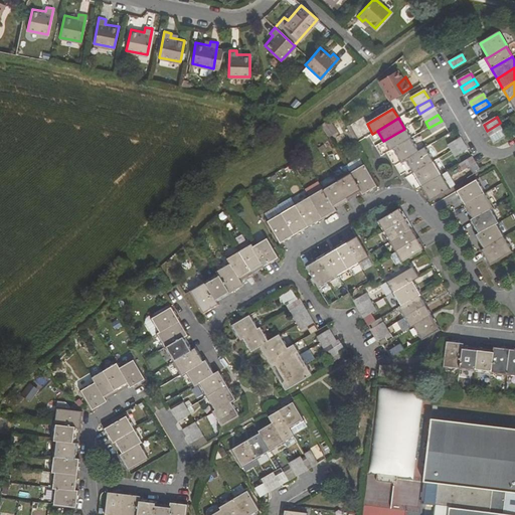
[(442,121),(428,128),(433,134),(445,126),(442,121)]
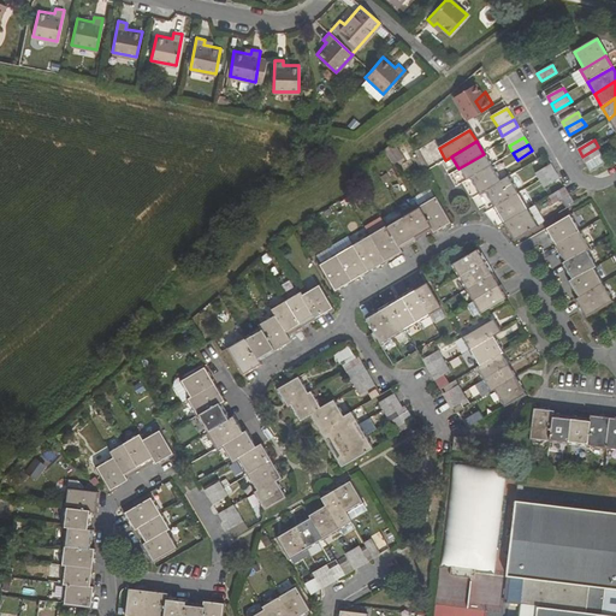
[(398,146),(386,150),(392,163),(404,158),(398,146)]
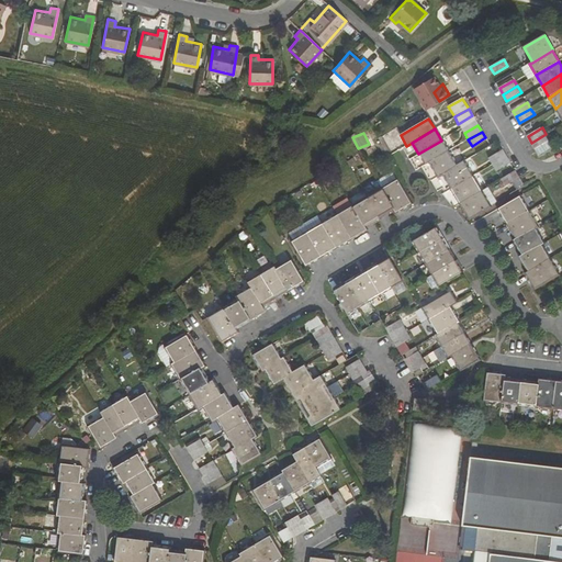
[(549,141),(546,134),(531,143),(535,149),(549,141)]
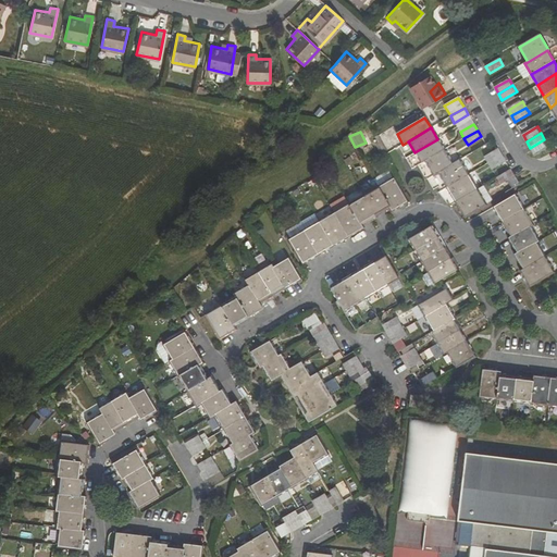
[(437,139),(415,152),(421,163),(424,161),(444,150),(437,139)]
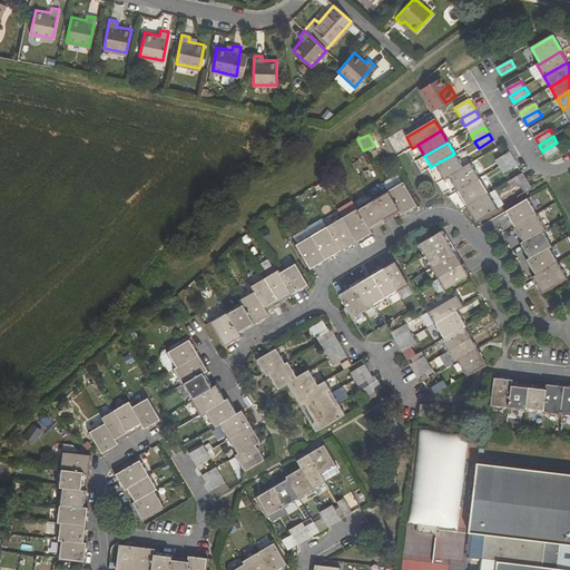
[(513,159),(510,153),(495,160),(500,167),(513,159)]
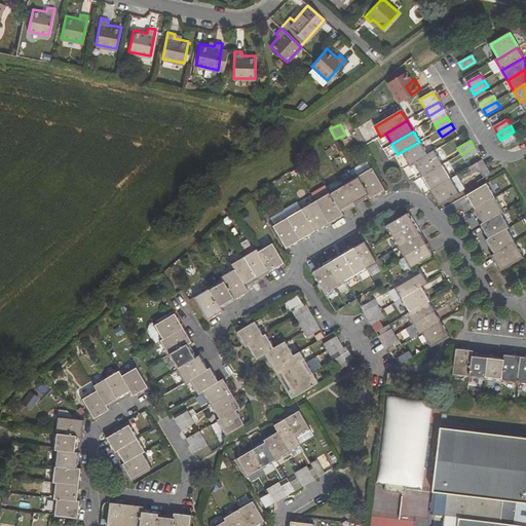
[(419,142),(401,152),(409,166),(414,163),(427,156),(419,142)]
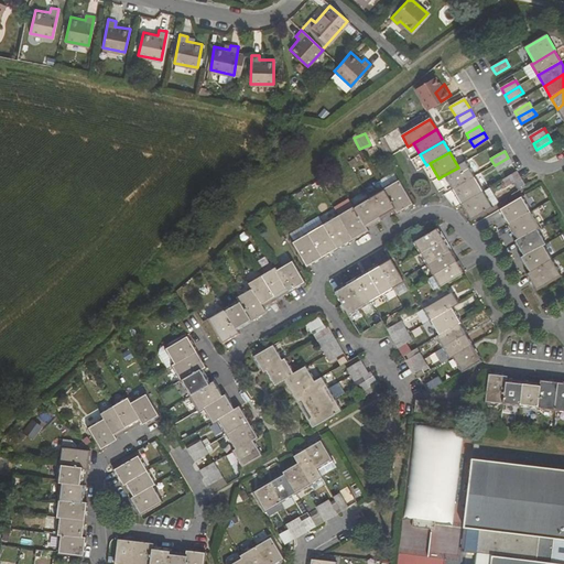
[(508,158),(495,165),(498,173),(512,164),(508,158)]
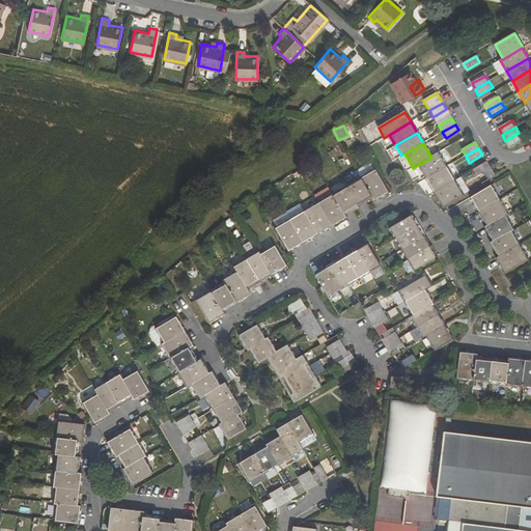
[(431,158),(418,165),(426,179),(447,166),(439,152),(431,158)]
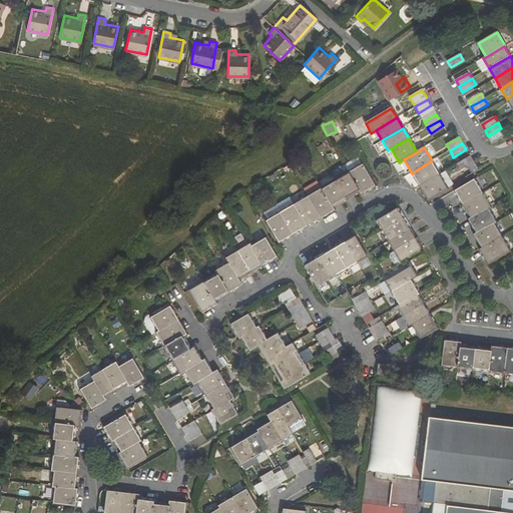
[(470,156),(457,164),(461,170),(474,162),(470,156)]
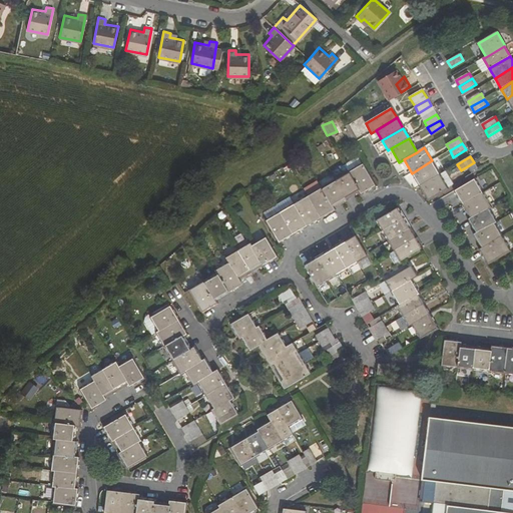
[(432,160),(412,173),(419,186),(440,174),(432,160)]
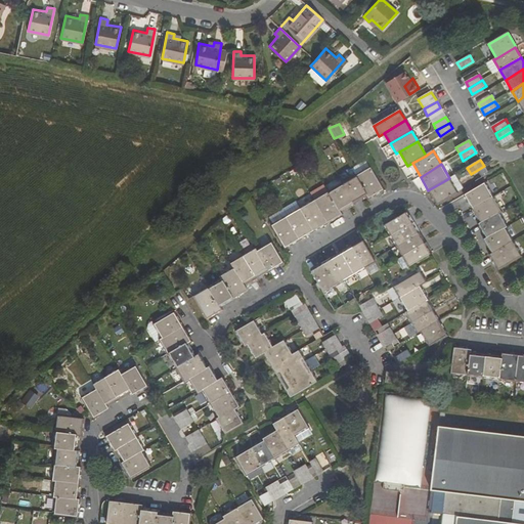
[(370,168),(355,177),(366,195),(368,199),(383,190),(370,168)]
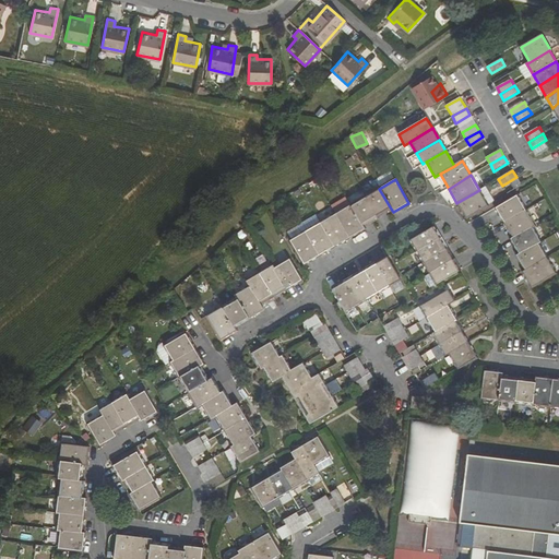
[(486,186),(479,190),(488,204),(495,201),(486,186)]
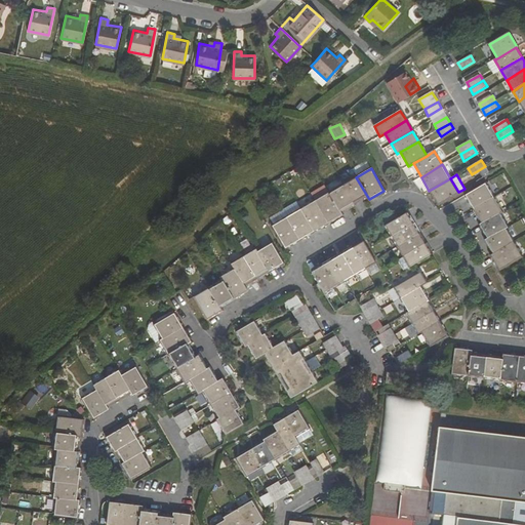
[(356,177),(342,186),(353,204),(367,196),(356,177)]
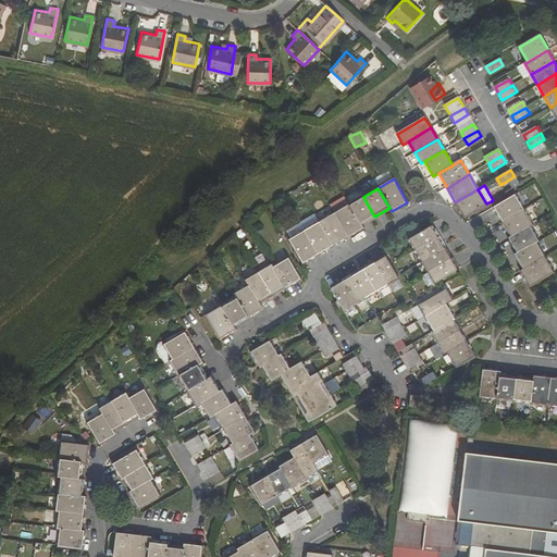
[(478,189),(455,202),(465,218),(486,203),(478,189)]
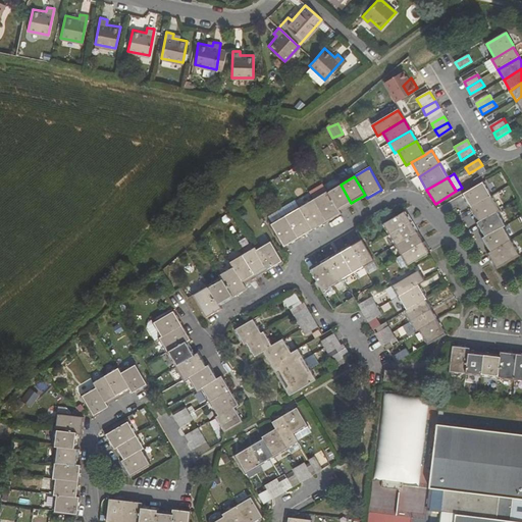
[(464,195),(472,209),(492,198),(483,183),(464,195)]
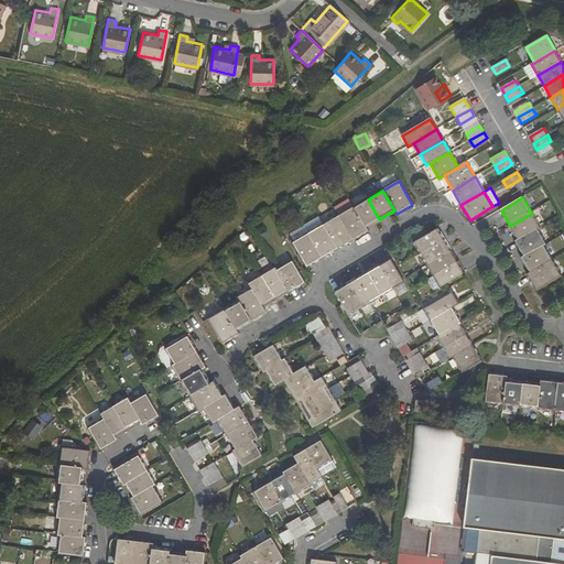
[(368,199),(353,208),(365,229),(379,219),(368,199)]
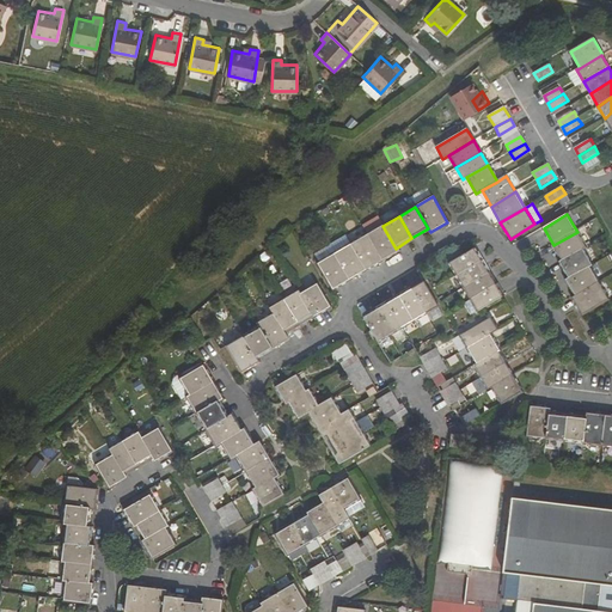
[(366,236),(381,262),(397,252),(396,249),(383,226),(366,236)]
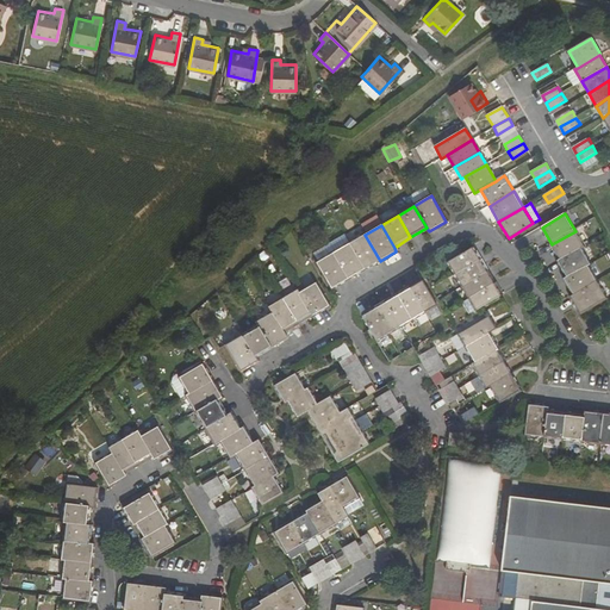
[(539,244),(547,242),(541,228),(533,231),(539,244)]
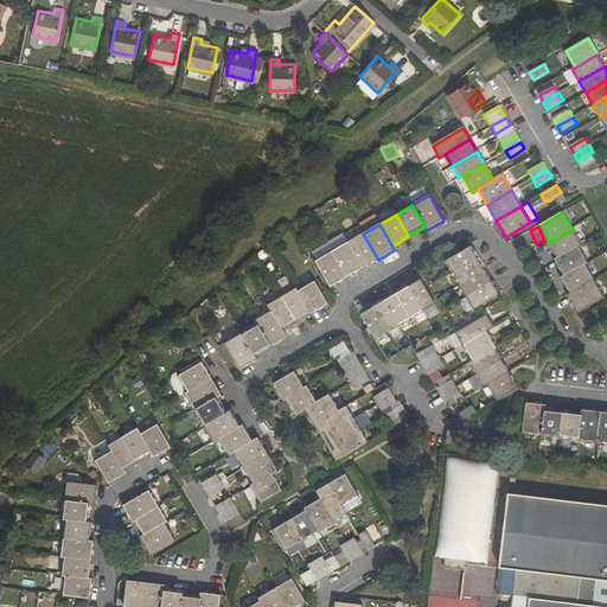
[(549,243),(558,259),(579,247),(581,246),(573,230),(549,243)]
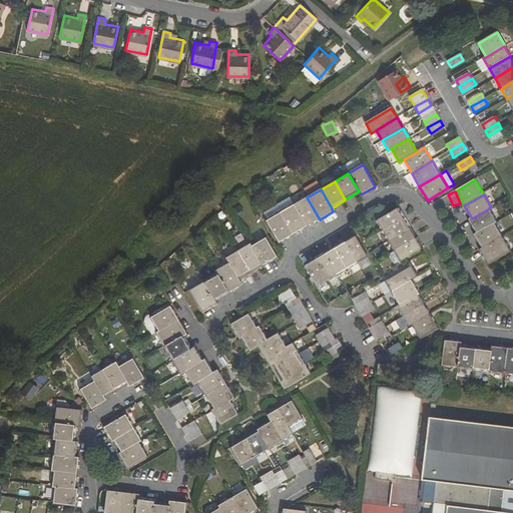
[(294,205),(306,227),(320,219),(307,197),(294,205)]
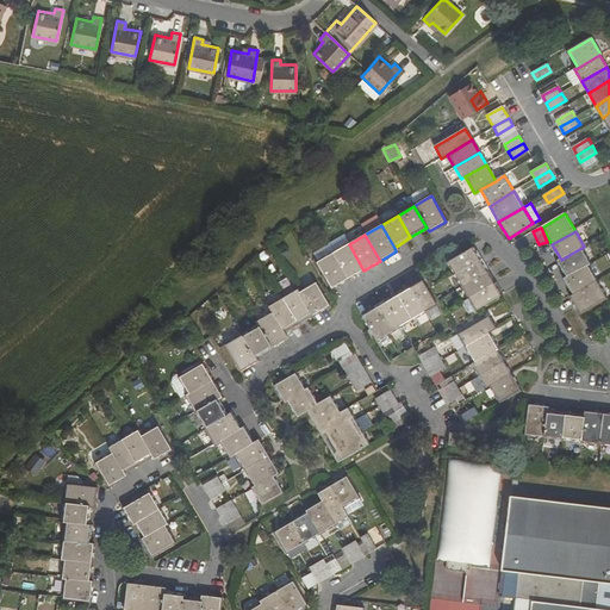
[(332,254),(348,280),(363,271),(349,244),(332,254)]
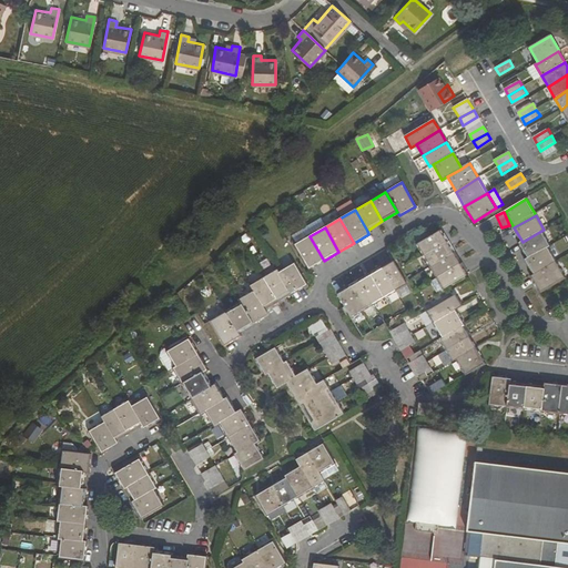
[(528,259),(548,247),(550,246),(541,231),(523,242),(519,244),(528,259)]
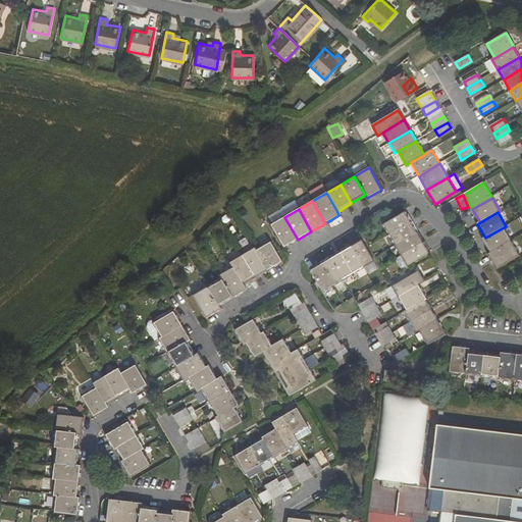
[(405,213),(384,224),(390,235),(411,222),(405,213)]
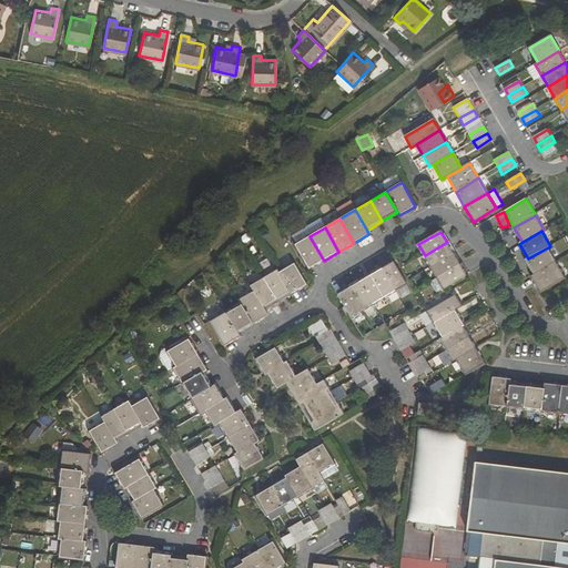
[(296,245),(310,269),(324,261),(310,236),(296,245)]
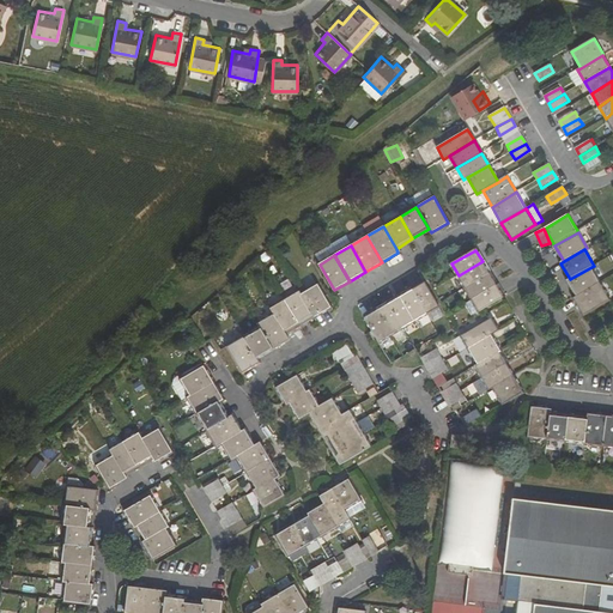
[(483,261),(459,275),(466,287),(490,273),(483,261)]
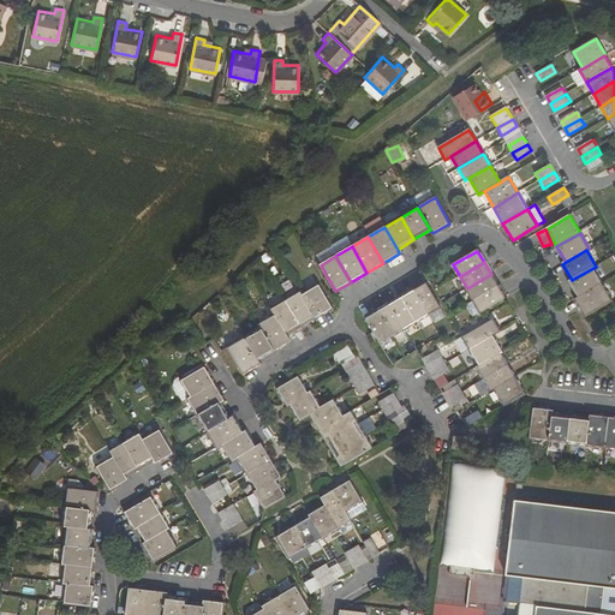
[(579,298),(603,285),(593,268),(572,280),(569,282),(579,298)]
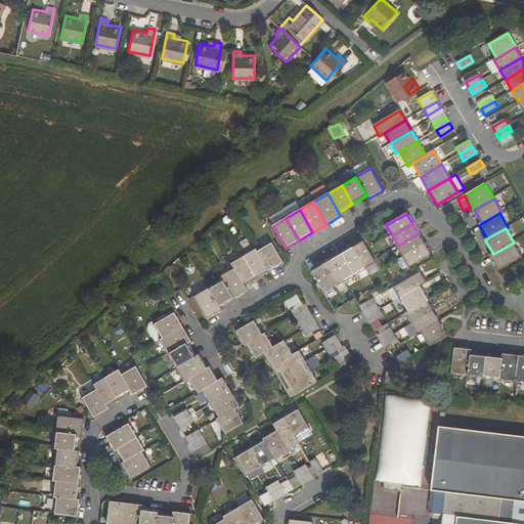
[(419,233),(398,246),(404,257),(425,245),(419,233)]
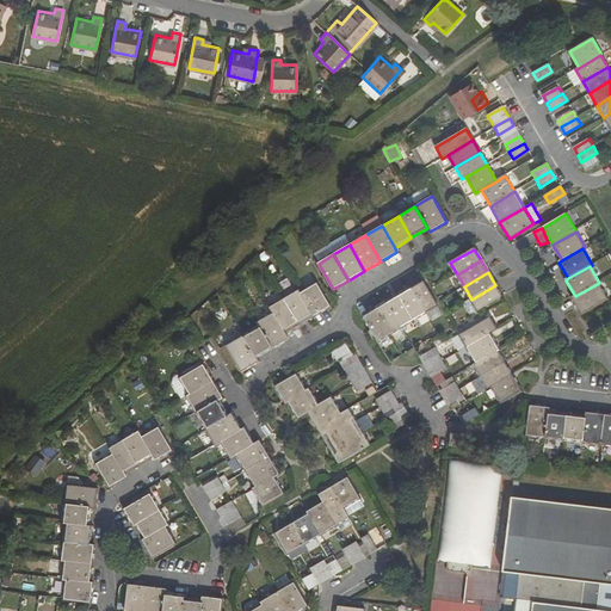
[(424,282),(412,290),(426,314),(438,307),(424,282)]
